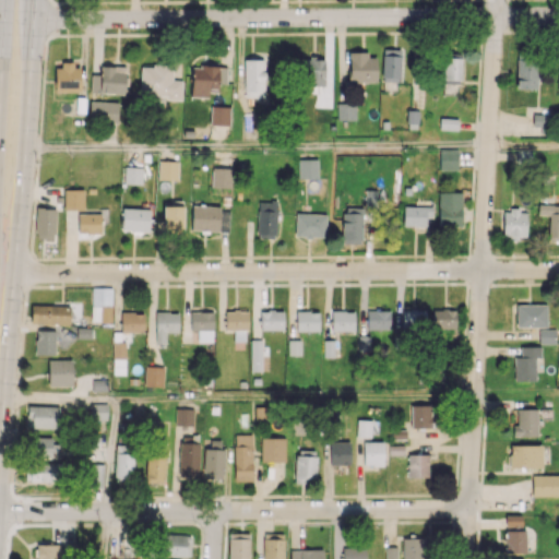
[(400,81),(401,49),(382,48),(382,81),(400,81)]
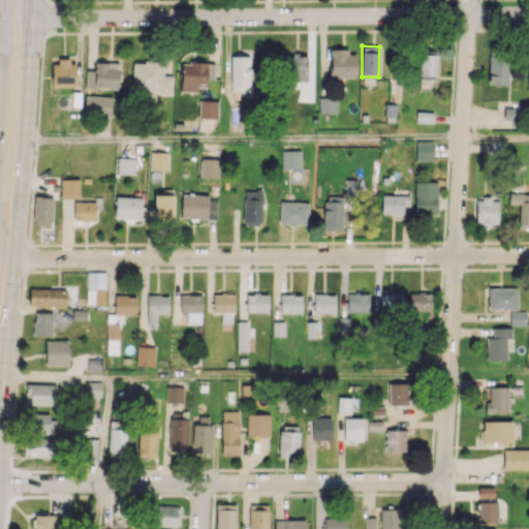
[(437,50),(419,50),(418,79),(436,79),(437,50)]
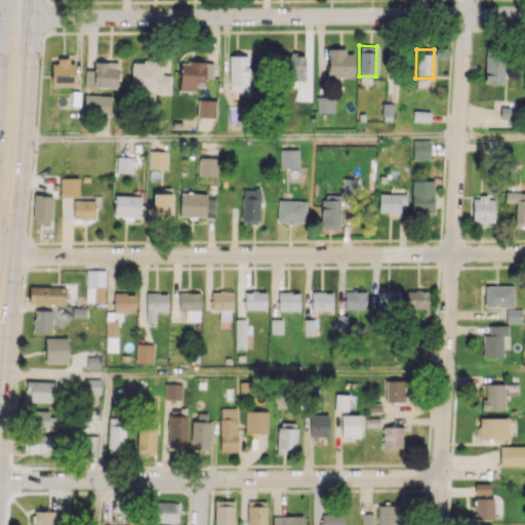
[(354,50),(327,50),(327,76),(353,77),(354,50)]
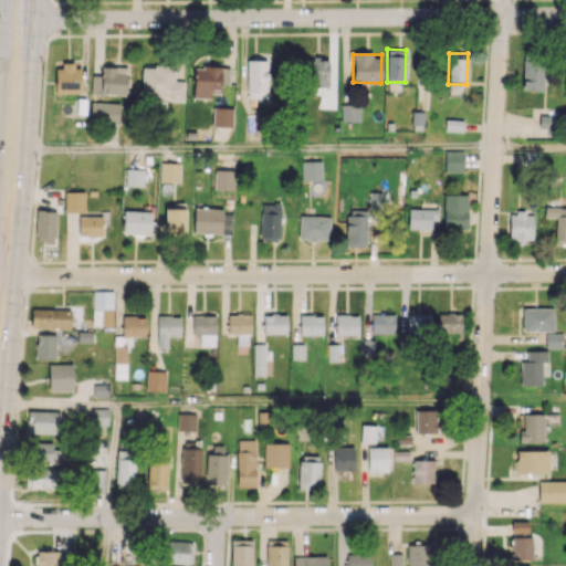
[(522,90),(544,91),(545,59),(523,58),(522,90)]
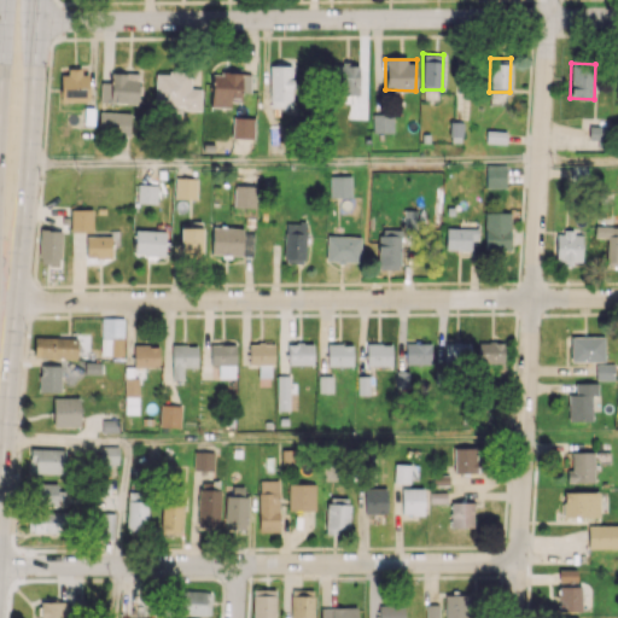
[(357,64),(333,65),(334,103),(350,103),(350,95),(359,95),(357,64)]
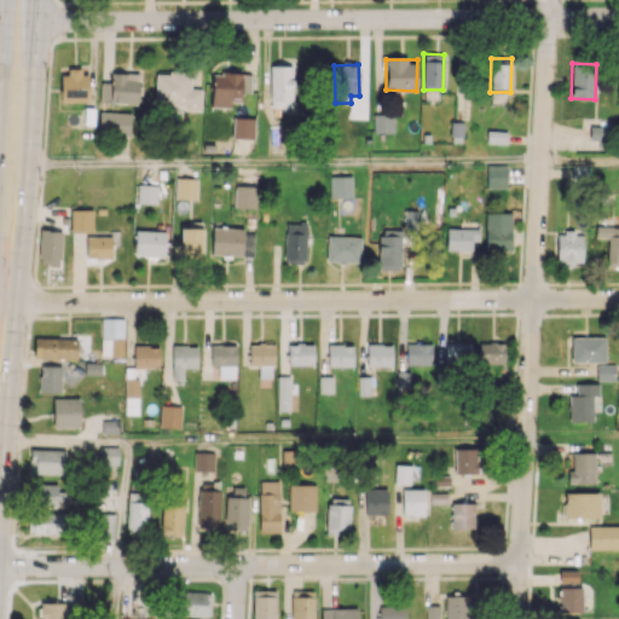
[(293,65),(271,65),(270,108),(293,108),(293,65)]
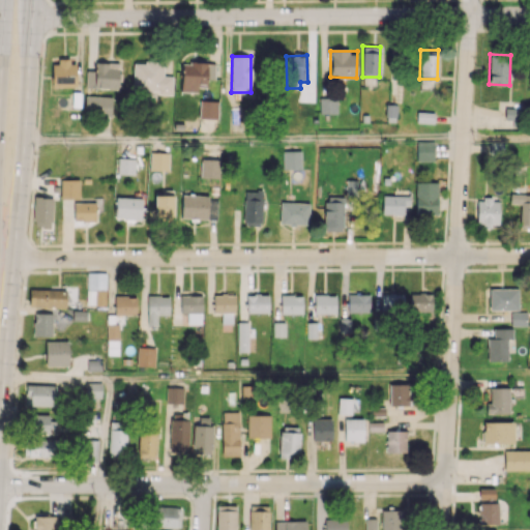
[(77,87),(76,61),(52,61),(52,87),(77,87)]
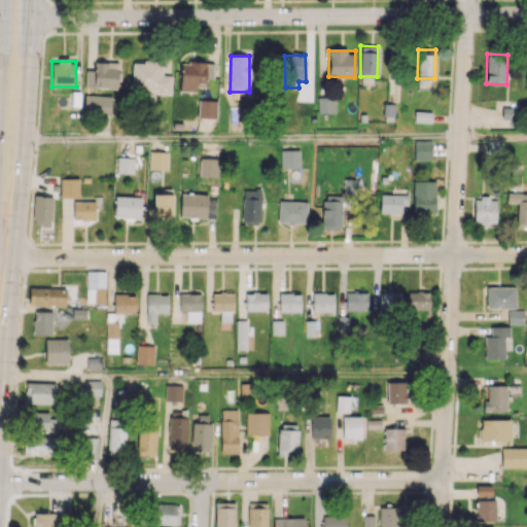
[(171,92),(171,75),(162,75),(163,63),(133,62),(132,91),(171,92)]
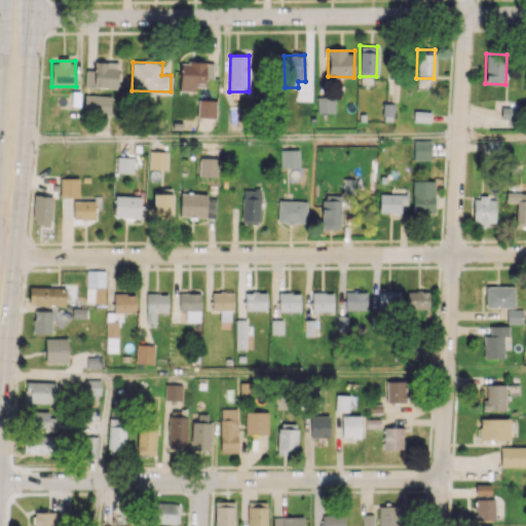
[(213,78),(214,63),(180,62),(180,90),(196,91),(196,86),(204,86),(204,78),(213,78)]
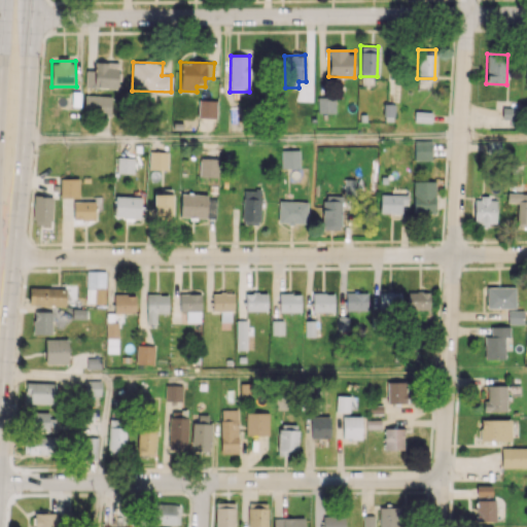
[(118,89),(118,63),(95,63),(95,71),(85,71),(85,88),(118,89)]
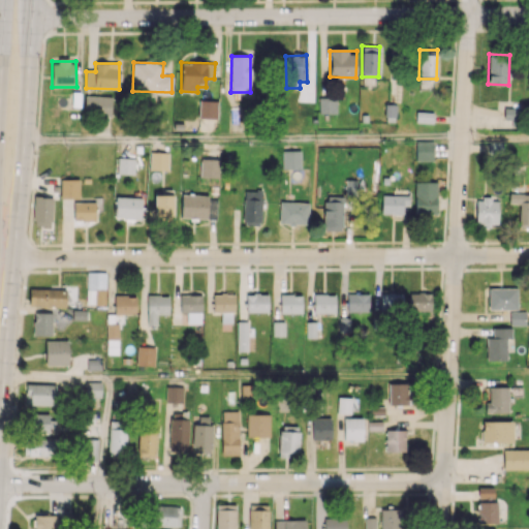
[(84,114),(111,116),(112,97),(85,95),(84,114)]
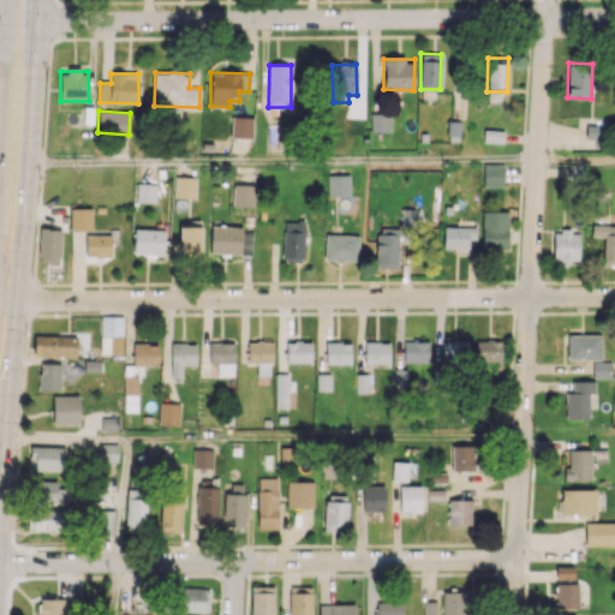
[(392,131),(392,113),(370,113),(370,131),(392,131)]
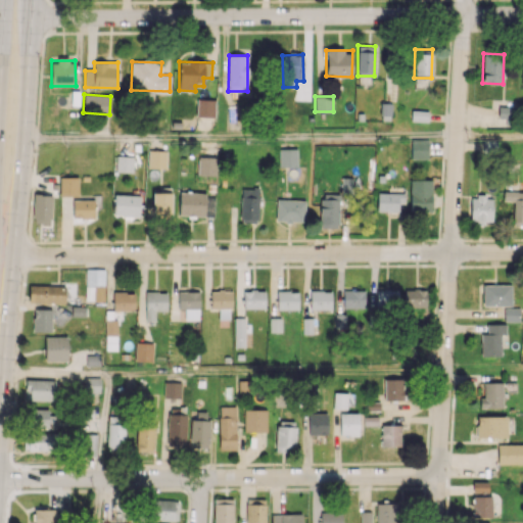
[(196,116),(215,117),(215,99),(196,99),(196,116)]
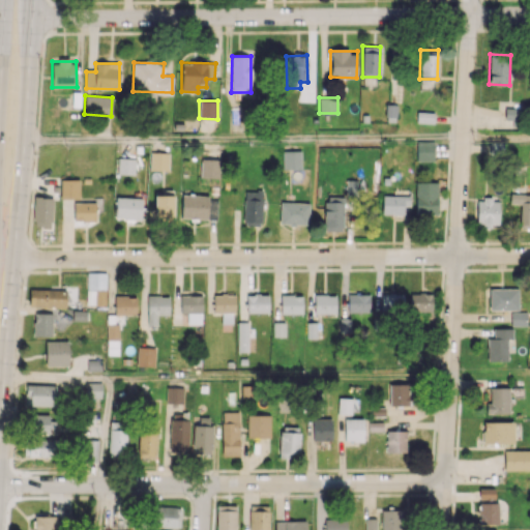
[(396,105),(386,104),(385,121),(395,122),(396,105)]
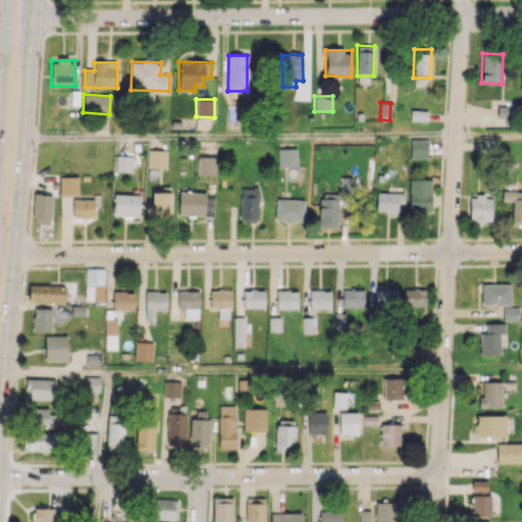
[(427,111),(411,110),(410,121),(427,122),(427,111)]
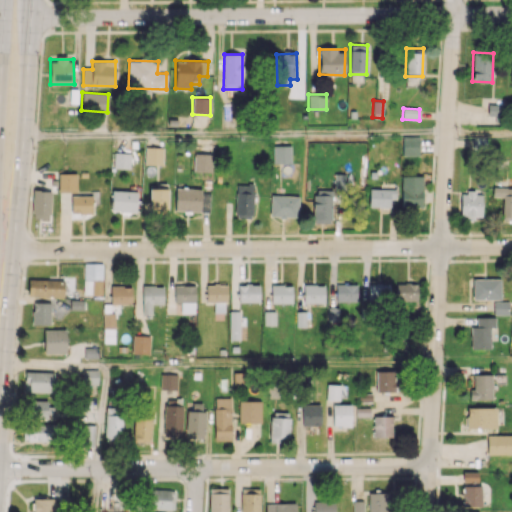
[(419,136),(402,137),(403,155),(419,155),(419,136)]
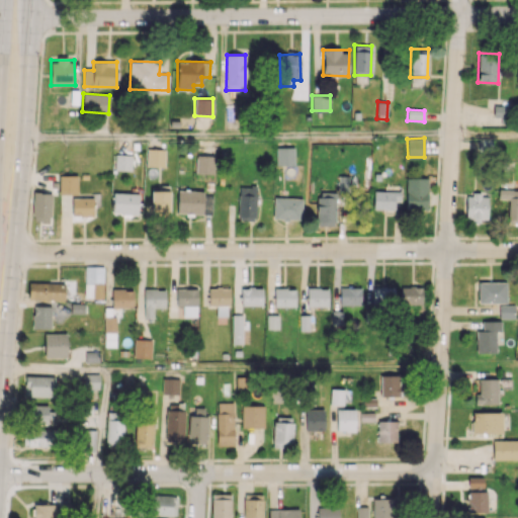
[(294,165),(294,148),(276,148),(276,165),(294,165)]
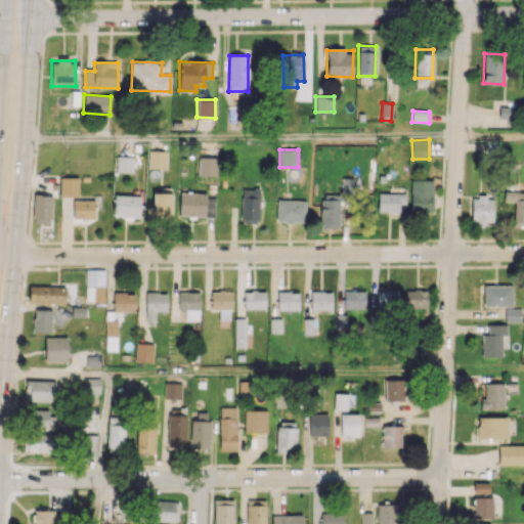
[(167,151),(148,150),(147,168),(166,169),(167,151)]
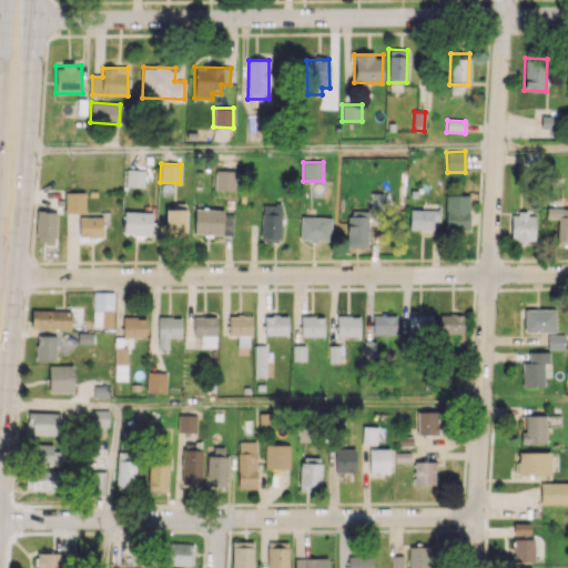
[(127,186),(144,186),(144,170),(127,170),(127,186)]
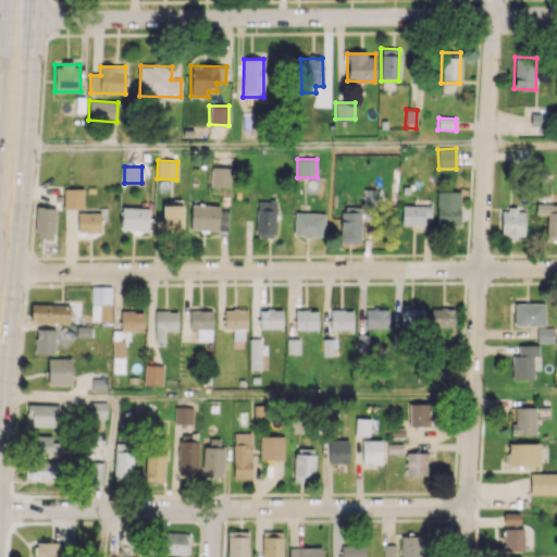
[(210,186),(230,187),(231,168),(211,166),(210,186)]
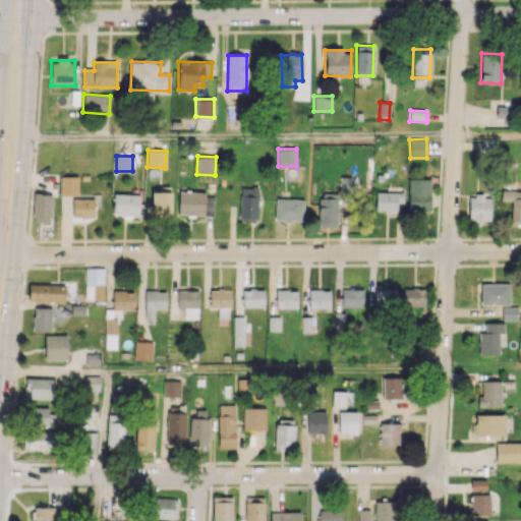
[(60,195),(78,195),(77,176),(59,176),(60,195)]
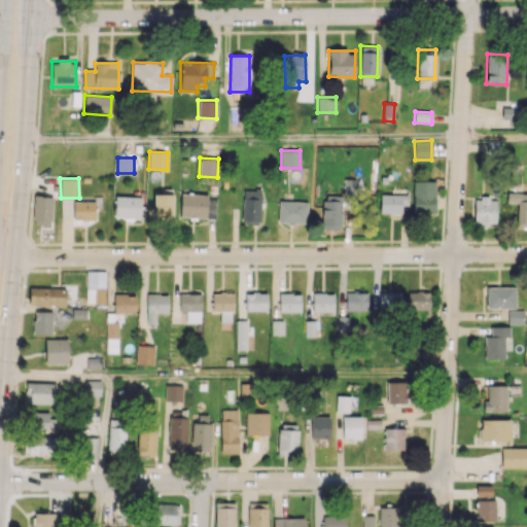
[(354,197),(355,178),(343,178),(342,196),(354,197)]
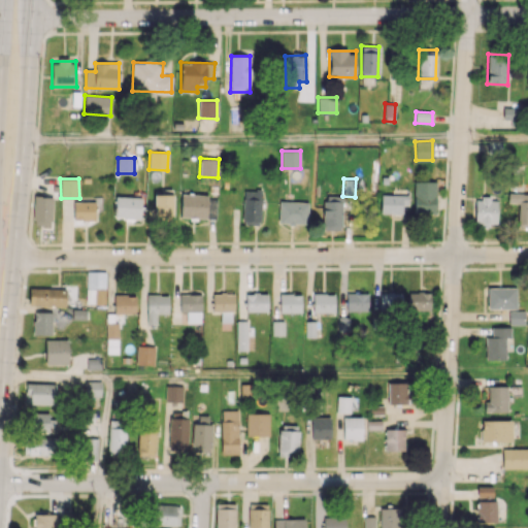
[(414,182),(415,213),(436,213),(435,180),(414,182)]
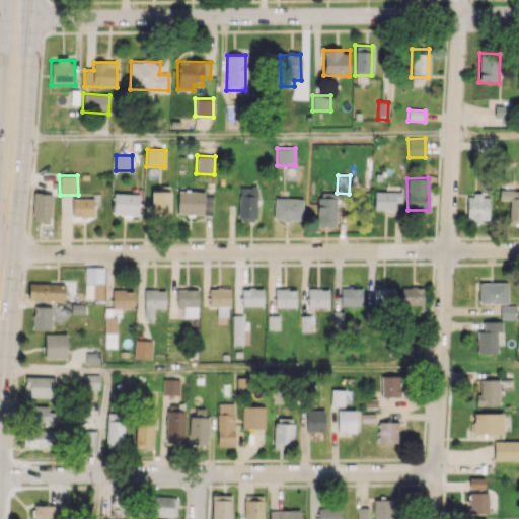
[(239,187),(238,220),(255,221),(257,187),(239,187)]
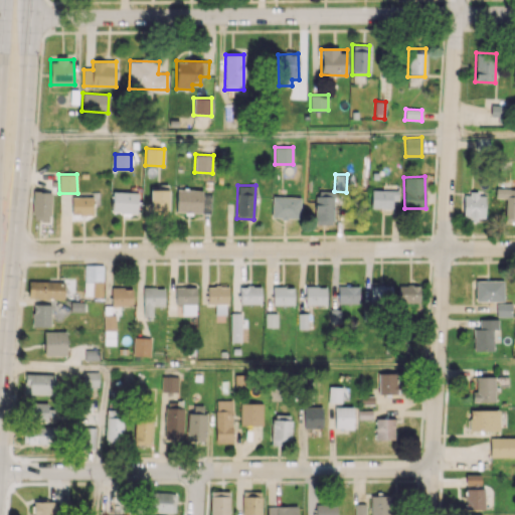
[(514,221),(514,188),(496,188),(495,197),(506,198),(505,221),(514,221)]
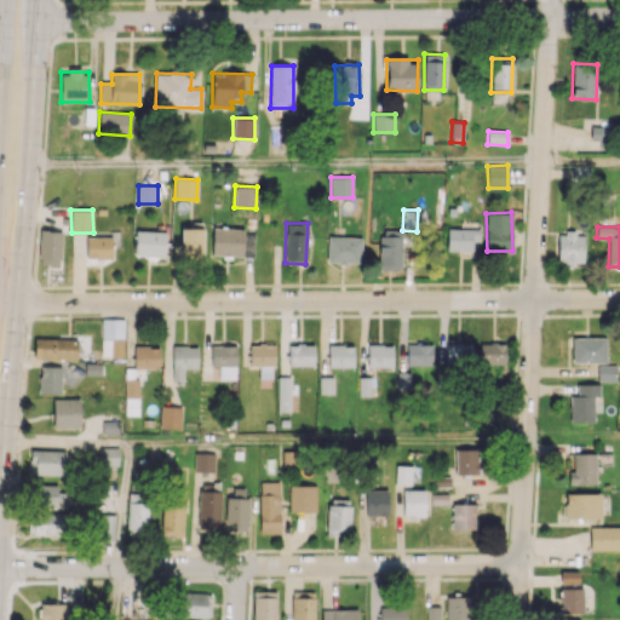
[(254,230),(213,228),(212,254),(253,257),(254,230)]
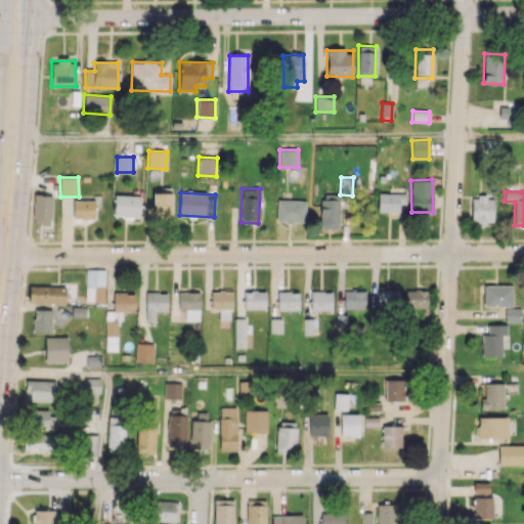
[(400,212),(400,204),(404,204),(404,193),(378,192),(378,212),(400,212)]
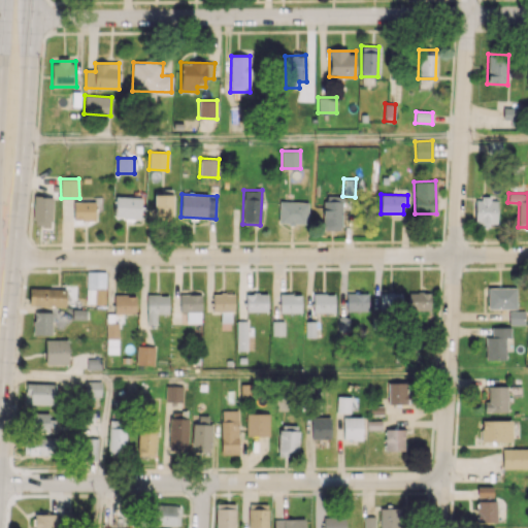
[(172,219),(173,195),(154,195),(153,219),(172,219)]
